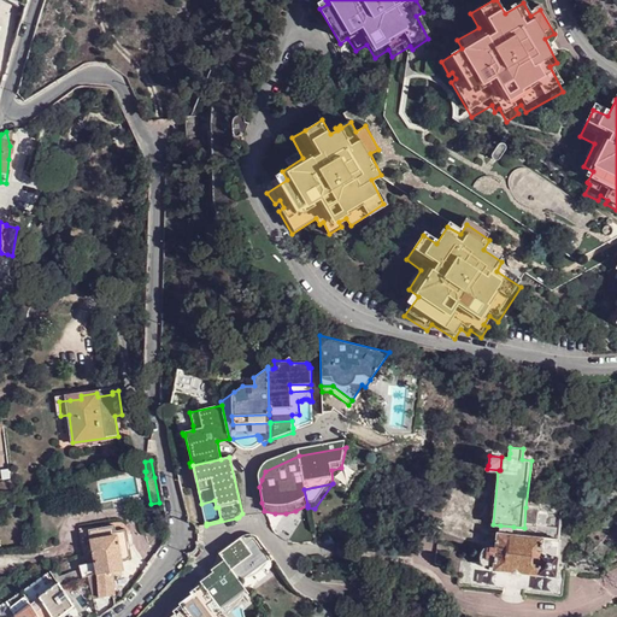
[(275,513),(264,511),(266,517),(268,521),(275,521),(280,521),(288,519),(300,517),(309,512),(307,507),(307,505),(295,511),(286,513),(275,513)]
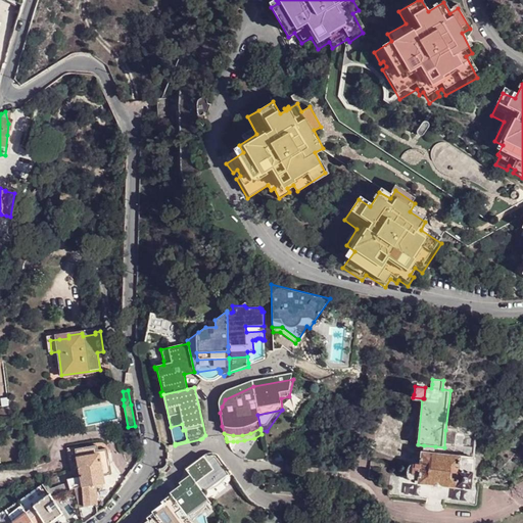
[(84,486),(95,484),(104,483),(102,470),(108,469),(104,448),(99,449),(98,445),(77,448),(82,476),(84,486)]
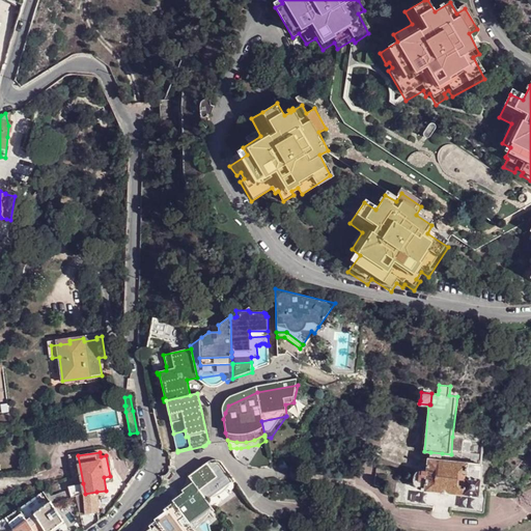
[(418,488),(422,490),(422,491),(478,497),(482,465),(481,465),(442,459),(429,458),(428,458),(427,469),(425,469),(425,470),(422,470),(419,470),(417,471),(415,474),(414,476),(414,479),(414,482),(416,485),(418,488)]
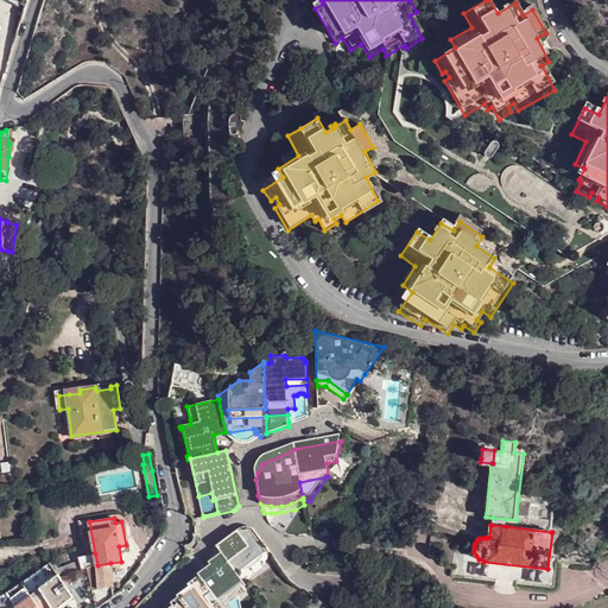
[(240,527),(236,530),(242,537),(253,529),(252,529),(247,526),(242,526),(240,527)]
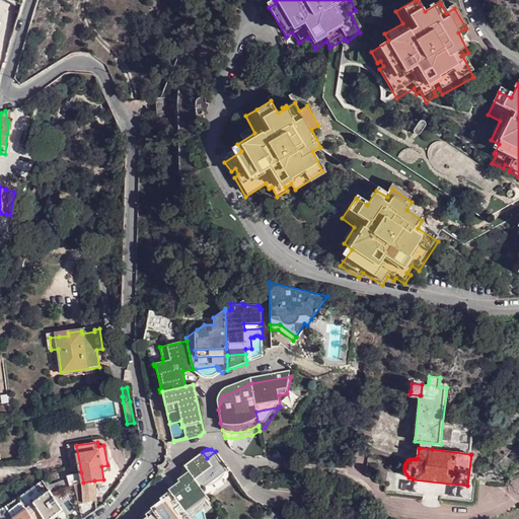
[(227,472),(229,470),(216,451),(207,458),(202,452),(194,457),(189,460),(188,461),(187,462),(184,464),(190,471),(203,490),(205,489),(205,488),(204,487),(226,470),(227,471),(227,472)]
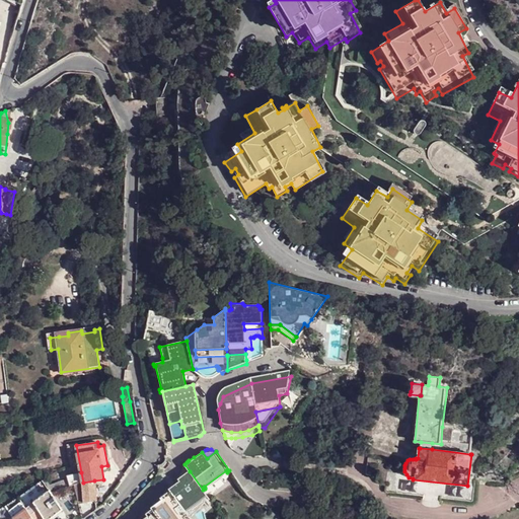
[(226,470),(204,487),(205,488),(207,488),(211,486),(216,484),(220,480),(223,477),(225,473),(227,471),(226,470)]
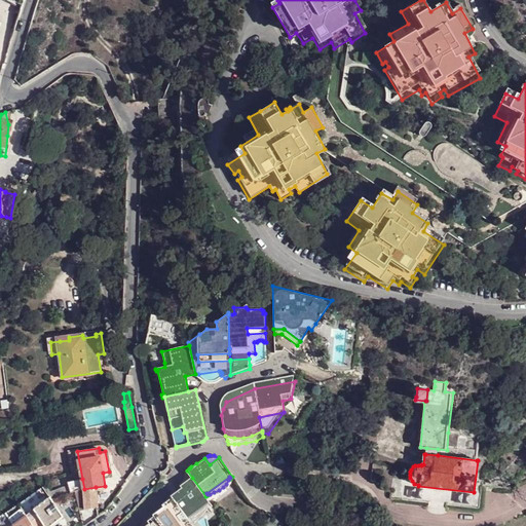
[(205,496),(192,478),(181,486),(182,488),(172,496),(173,497),(189,520),(211,503),(205,496)]
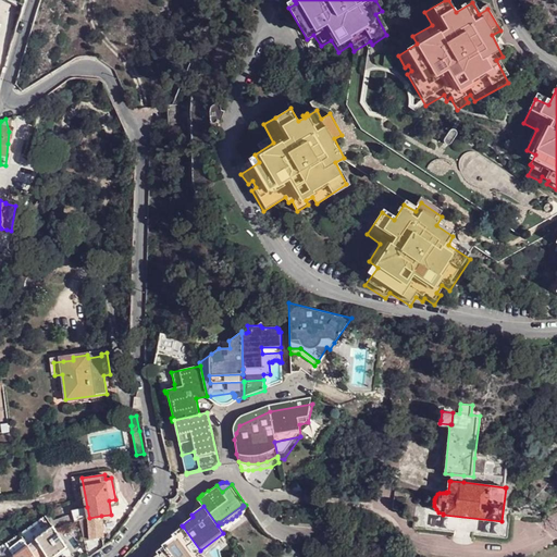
[(89,518),(87,507),(78,509),(72,510),(73,515),(76,521),(81,520),(89,518)]
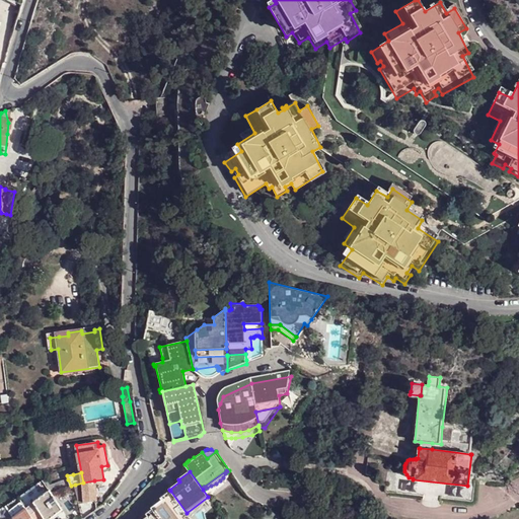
[(41,480),(38,473),(29,477),(33,485),(41,480)]
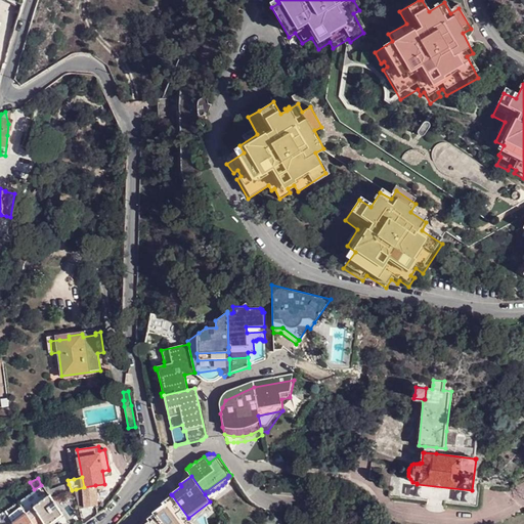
[(19,501),(23,507),(44,489),(47,488),(45,484),(19,501)]
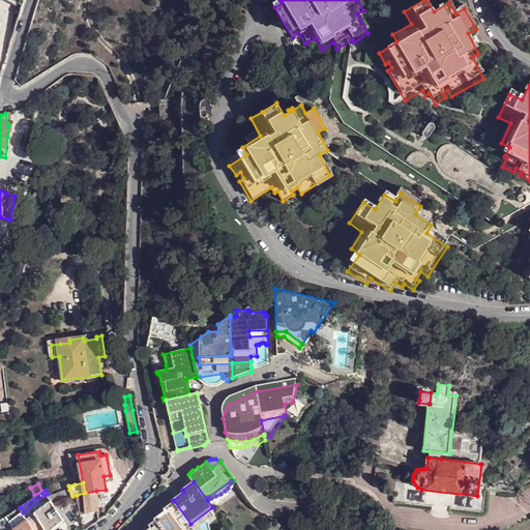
[(54,502),(72,496),(69,490),(50,496),(52,500),(54,502)]
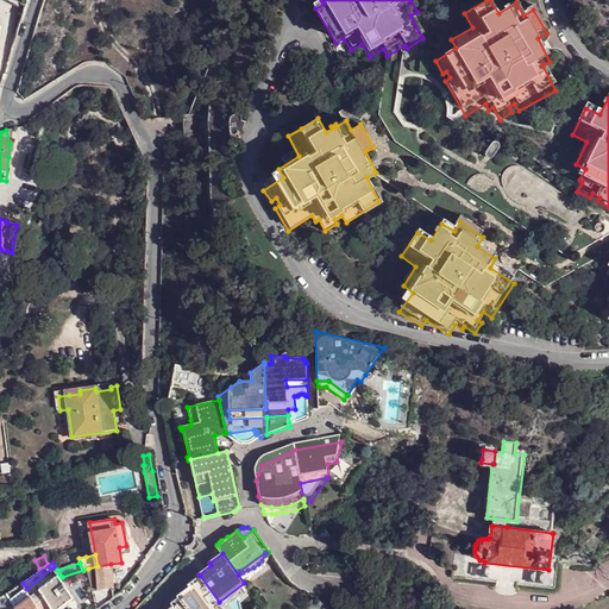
[(114,588),(111,564),(98,566),(88,569),(93,590),(99,589),(113,588),(114,588)]
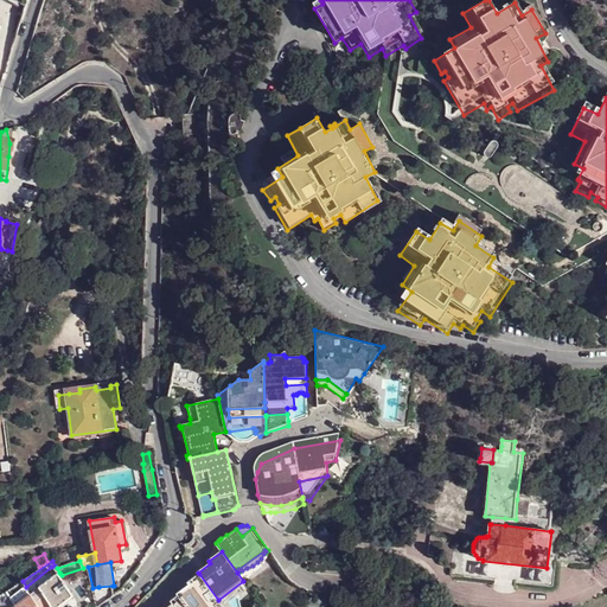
[(40,587),(56,575),(51,567),(26,587),(31,594),(40,587)]
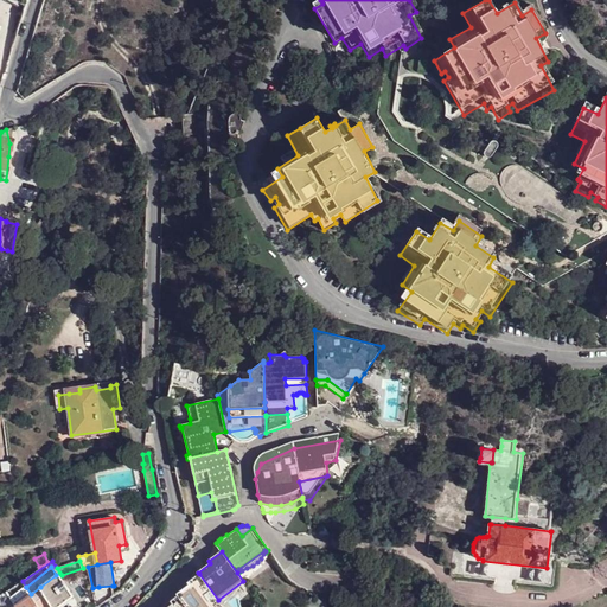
[(52,606),(57,606),(75,595),(62,575),(59,573),(56,575),(40,587),(53,606),(52,606)]
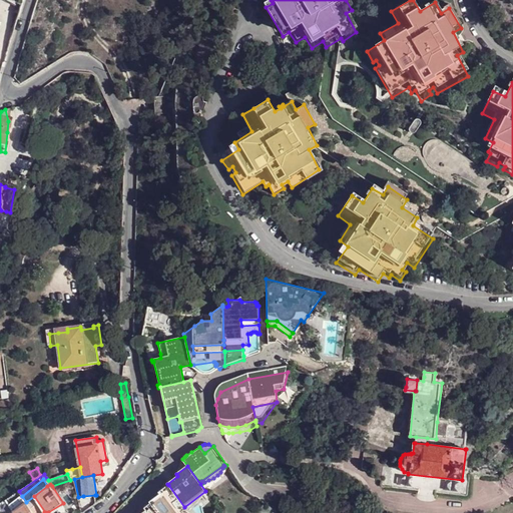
[(188,512),(184,507),(168,485),(158,492),(160,494),(149,501),(150,503),(157,512),(188,512)]
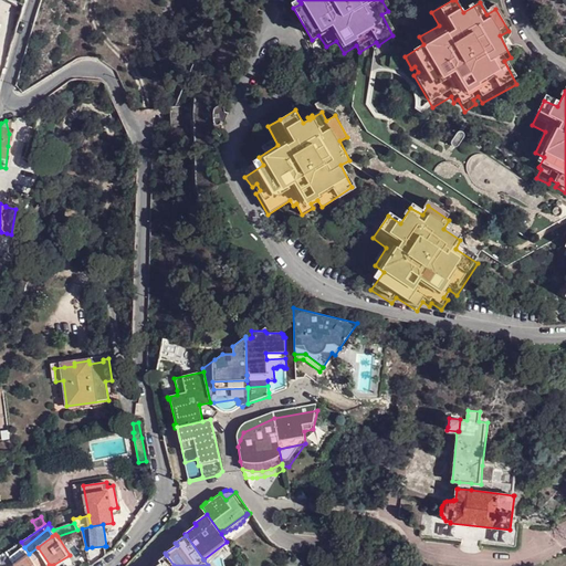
[(16,564),(29,554),(24,547),(21,542),(8,552),(14,562),(16,564)]
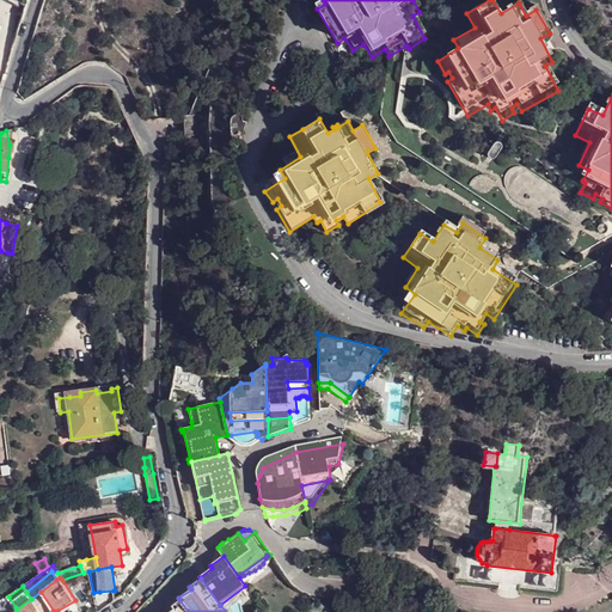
[(53,611),(54,611),(41,592),(31,599),(40,611),(44,611),(48,610),(49,611),(53,611)]
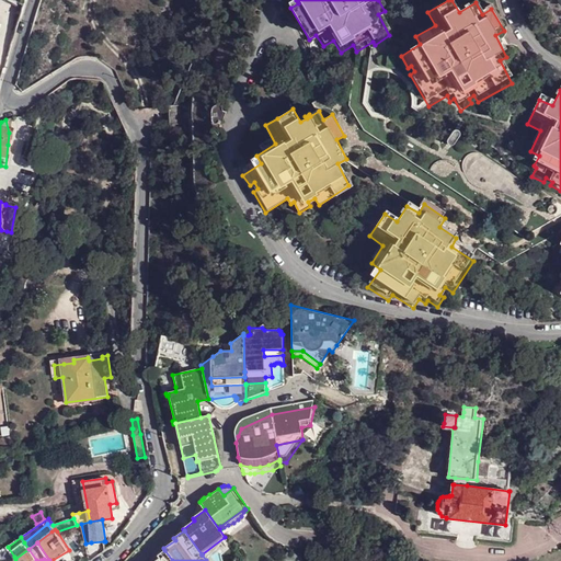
[(36,560),(29,549),(15,559),(16,560),(36,560)]
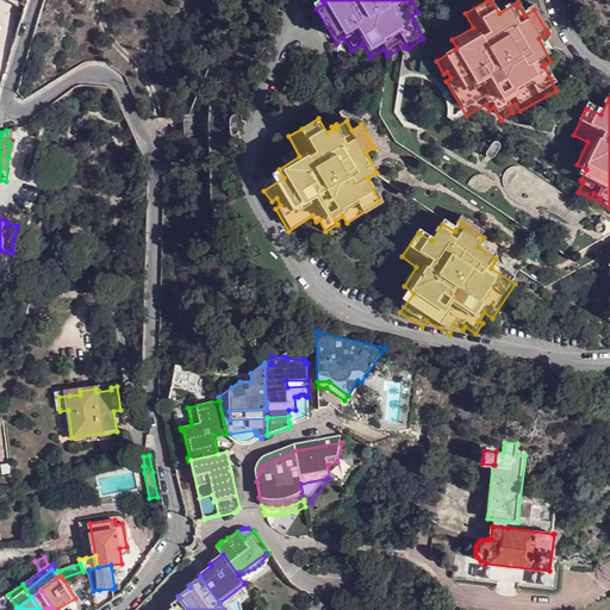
[(187,609),(179,598),(172,603),(174,607),(167,609),(187,609)]
